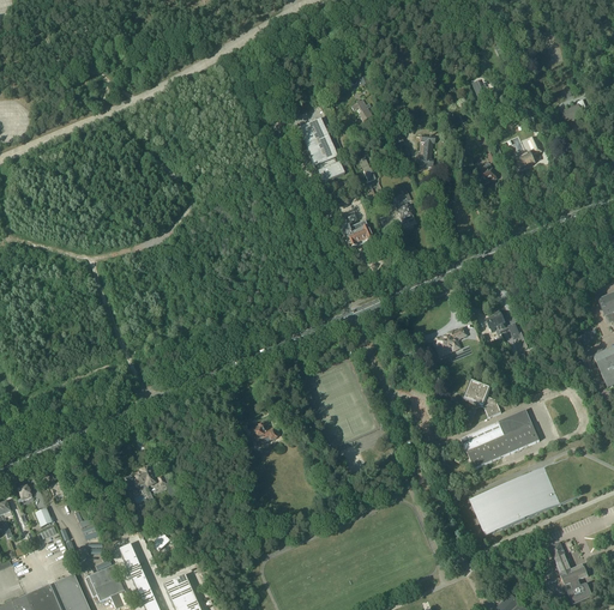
[(365,71),(361,72),(357,73),(362,84),(369,82),(365,71)]
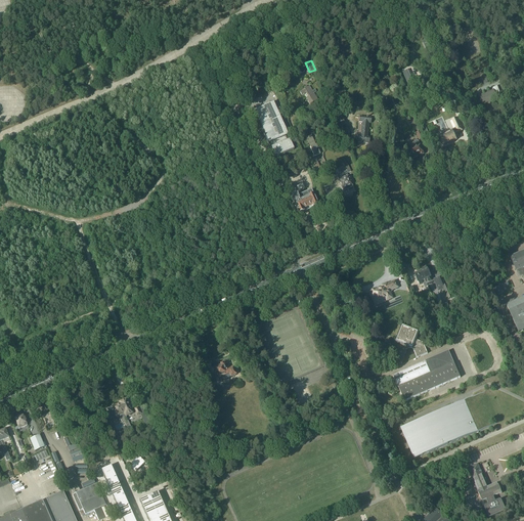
[(499,72),(495,62),(490,66),(494,74),(499,72)]
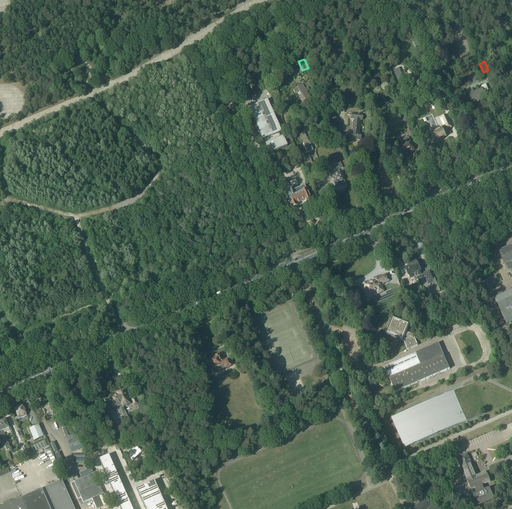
[(297,91),(298,91),(300,95),(303,100),(310,95),(307,89),(309,87),(308,85),(305,87),(302,82),(300,83),(299,82),(297,83),(298,84),(293,87),(295,92),(297,91)]
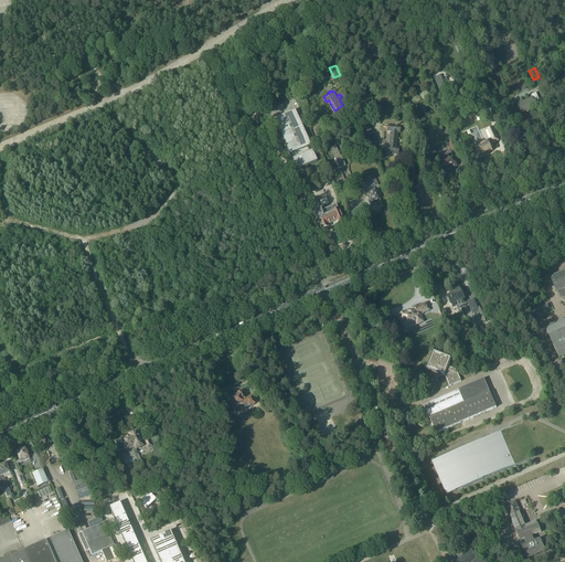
[(539,98),(535,91),(530,93),(531,95),(515,102),(520,110),(528,106),(529,107),(535,105),(533,101),(539,98)]
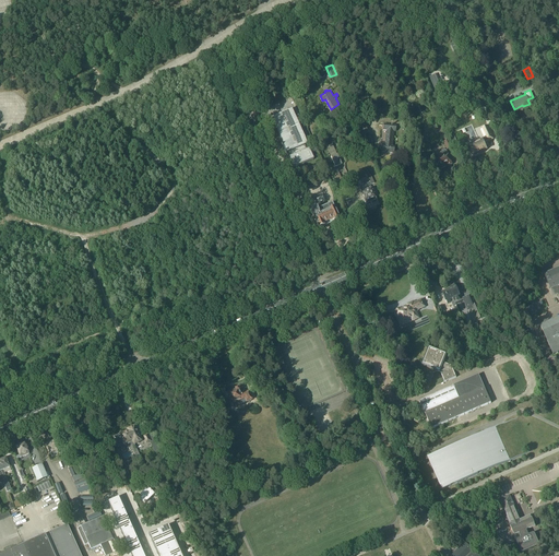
[(307,142),(292,107),(271,116),(286,152),(287,151),(289,155),(287,156),(293,166),(312,157),(308,148),(307,148),(305,143),(307,142)]
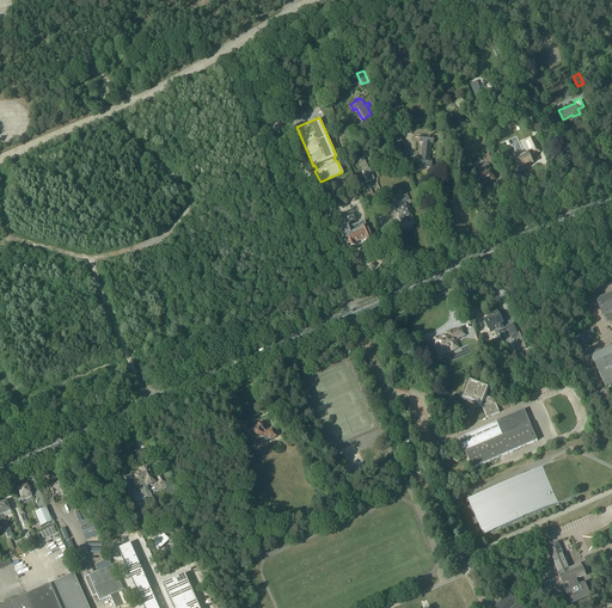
[(430,141),(433,141),(433,135),(430,135),(430,134),(428,134),(420,134),(420,140),(422,140),(421,157),(418,157),(417,164),(430,165),(430,158),(428,158),(430,141)]
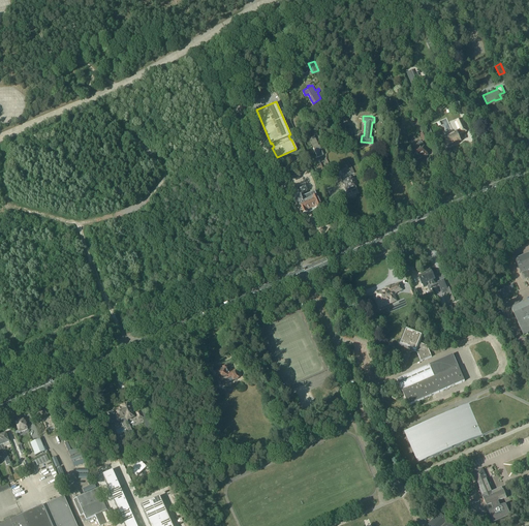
[(456,130),(444,135),(445,138),(444,140),(443,141),(444,143),(446,143),(447,143),(447,144),(448,143),(449,144),(454,142),(453,141),(460,137),(459,134),(460,134),(460,132),(462,130),(462,131),(467,129),(461,117),(457,119),(460,126),(456,128),(456,130)]
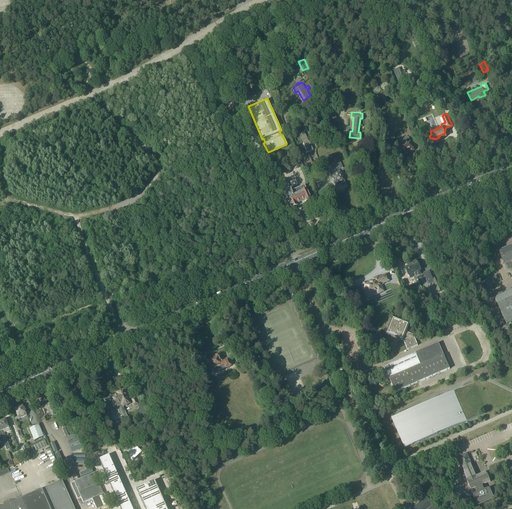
[(409,135),(415,132),(412,125),(406,127),(409,135)]
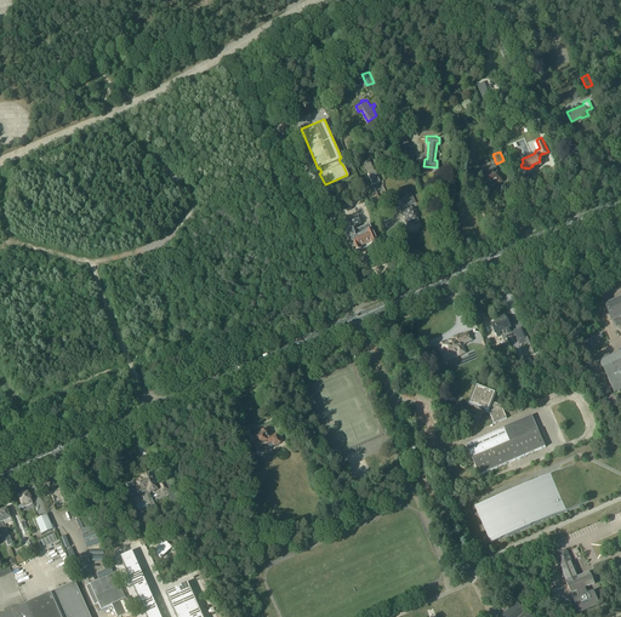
[(490,172),(490,173),(484,176),(489,186),(491,184),(491,187),(494,187),(495,186),(496,184),(495,183),(496,182),(495,182),(501,180),(496,167),(495,164),(494,163),(490,164),(490,166),(489,166),(491,172),(490,172)]
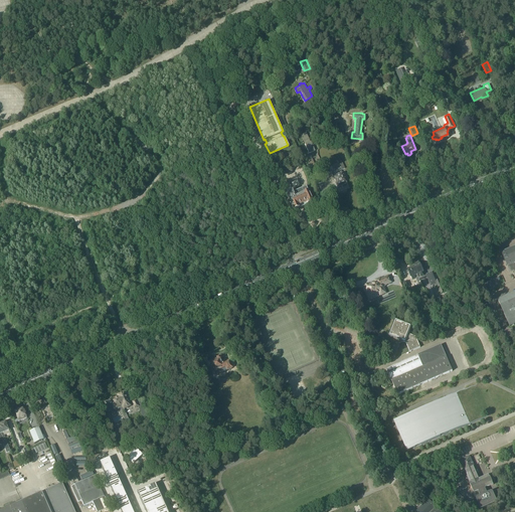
[(310,140),(305,142),(309,151),(314,149),(315,149),(311,139),(310,140)]
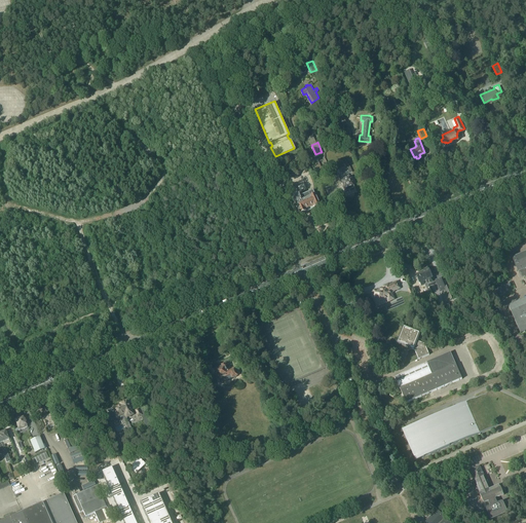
[(339,178),(344,189),(354,184),(349,174),(348,172),(347,172),(346,170),(343,171),(344,174),(339,176),(340,178),(339,178)]
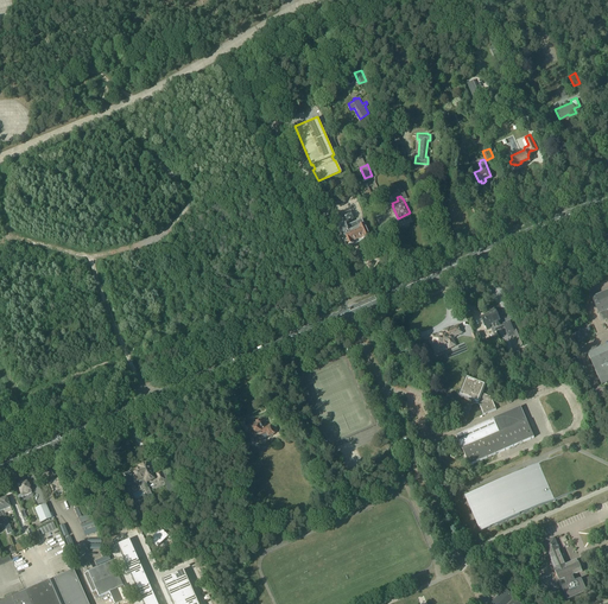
[(368,236),(366,231),(361,218),(355,221),(350,222),(350,223),(343,227),(342,223),(337,226),(346,246),(348,247),(352,246),(352,243),(362,239),(365,240),(367,239),(368,236)]
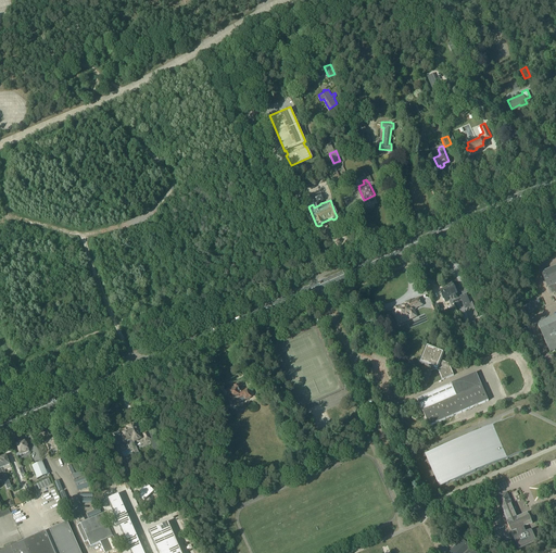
[(553,290),(555,297),(555,312),(536,322),(550,350),(555,347),(555,263),(541,272),(550,292),(553,290)]
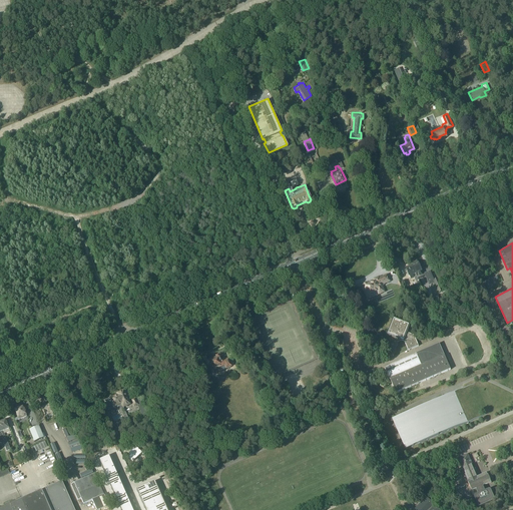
[(413,263),(412,264),(418,276),(423,273),(416,259),(413,261),(413,263)]
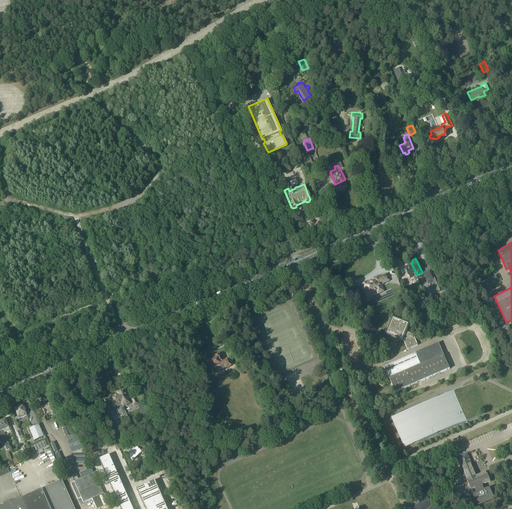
[(417,275),(411,263),(405,266),(410,275),(413,274),(415,278),(418,277),(417,275)]
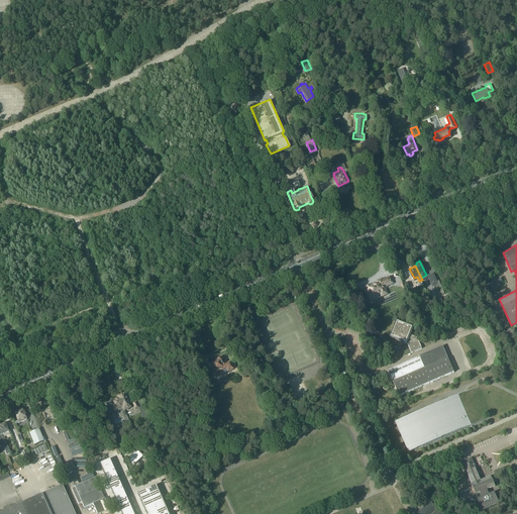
[(446,291),(440,279),(437,280),(433,272),(428,274),(432,283),(437,281),(442,292),(446,291)]
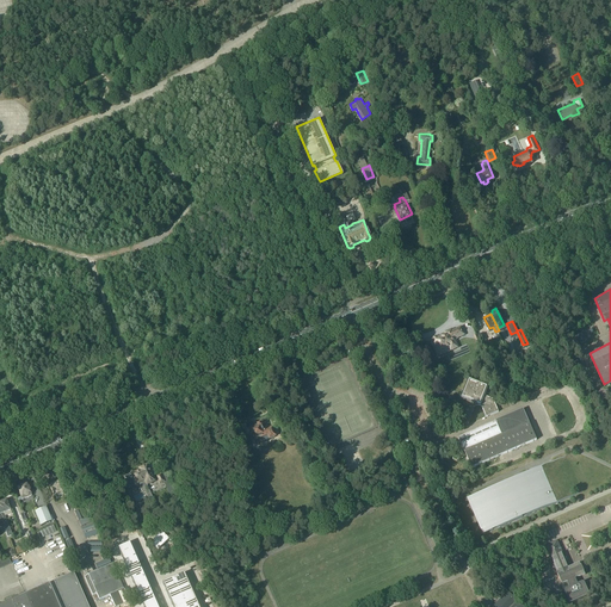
[(434,336),(433,336),(436,345),(434,345),(437,351),(439,354),(450,350),(449,346),(450,345),(451,347),(457,345),(455,338),(456,338),(455,336),(456,336),(464,332),(461,324),(452,329),(451,327),(445,330),(446,332),(438,334),(437,333),(434,334),(434,336)]
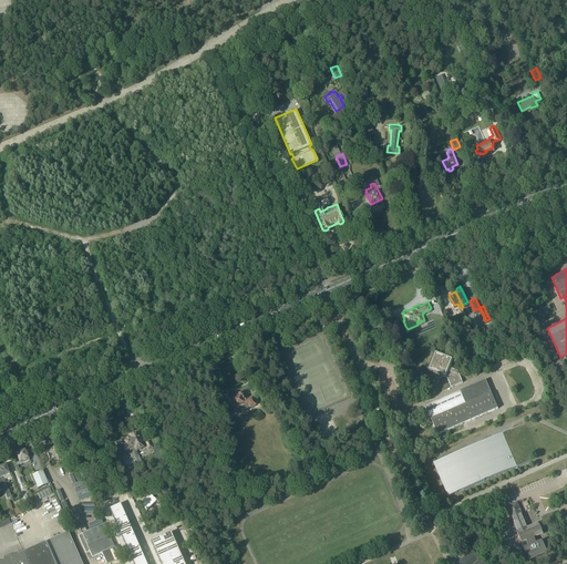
[(441,373),(445,375),(450,385),(450,386),(462,380),(457,368),(447,365),(451,357),(435,351),(429,368),(439,372),(437,373),(441,375),(441,373)]
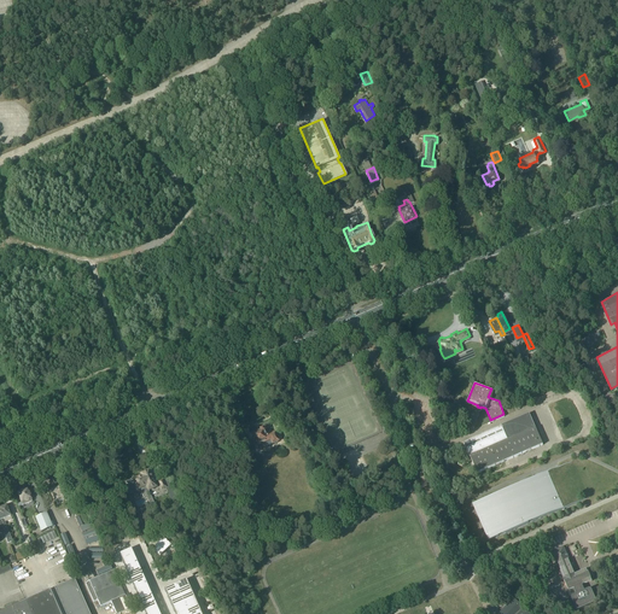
[(501,424),(507,437),(509,436),(517,452),(542,442),(529,410),(501,424)]
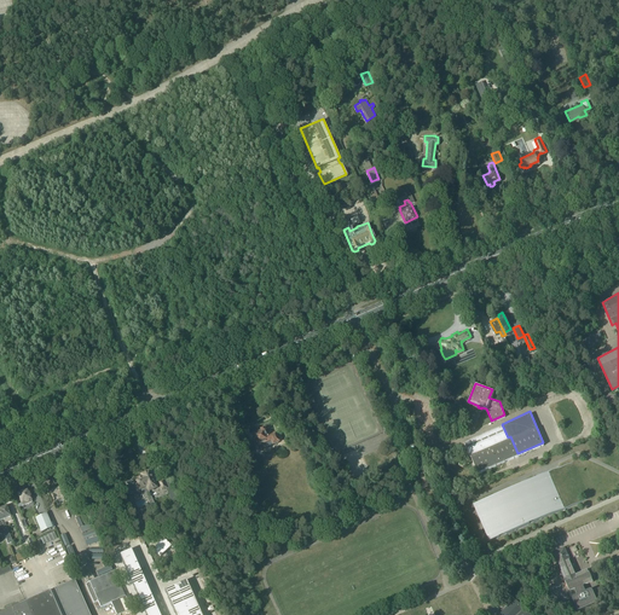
[(478,471),(518,453),(510,436),(508,437),(502,424),(463,441),(470,456),(470,454),(478,471)]
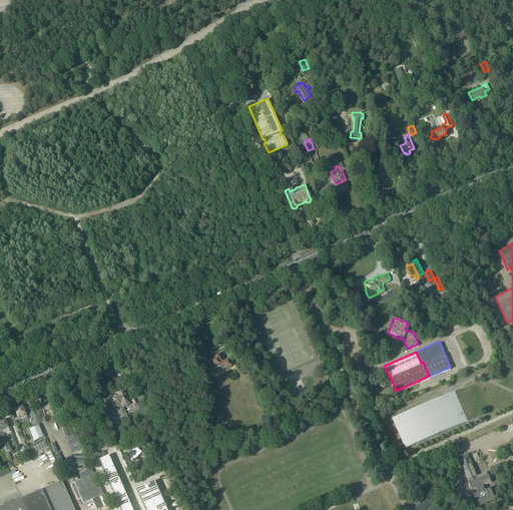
[(223,368),(225,366),(225,367),(230,364),(227,358),(221,361),(217,353),(211,356),(211,357),(208,359),(212,369),(213,368),(214,371),(215,371),(217,370),(219,370),(220,369),(222,369),(223,368)]
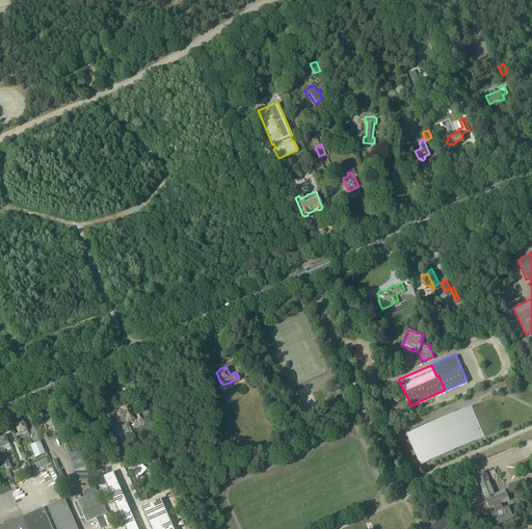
[(128,420),(134,417),(128,403),(122,406),(122,407),(128,420)]
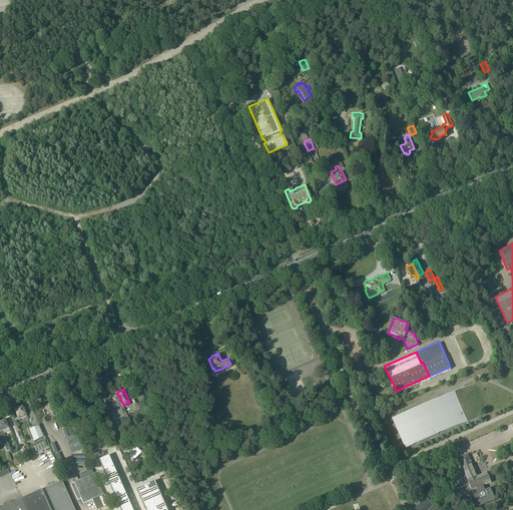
[(392,417),(406,447),(468,419),(455,389),(392,417)]
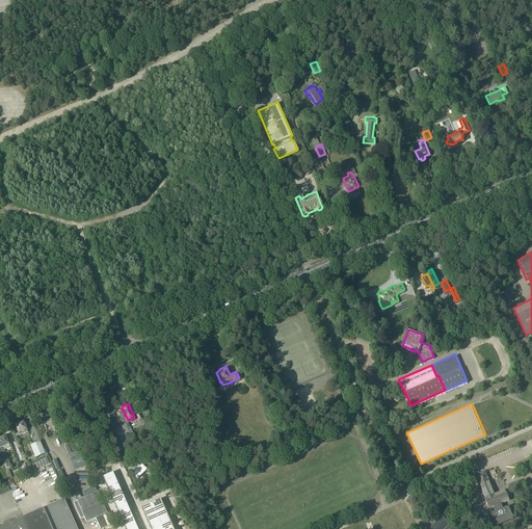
[(115,411),(114,411),(120,421),(124,419),(125,421),(128,420),(122,407),(118,410),(118,408),(115,410),(115,411)]
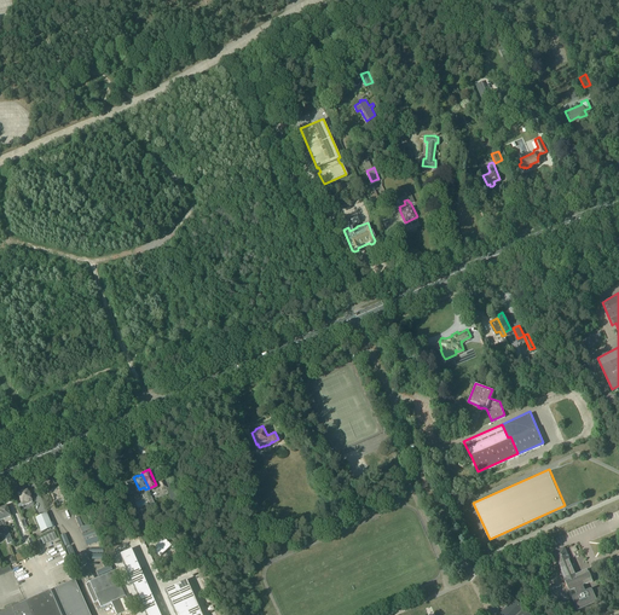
[(64,498),(62,492),(67,489),(64,485),(55,488),(52,489),(56,498),(58,497),(59,499),(64,498)]
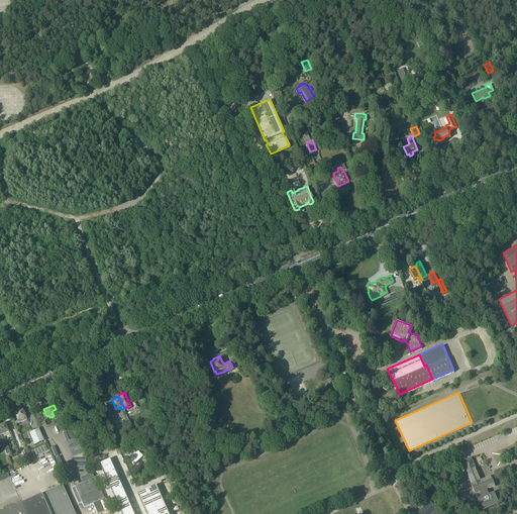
[(26,417),(23,407),(21,408),(20,408),(17,409),(17,410),(15,411),(16,413),(15,413),(17,417),(18,418),(14,420),(15,422),(26,417)]
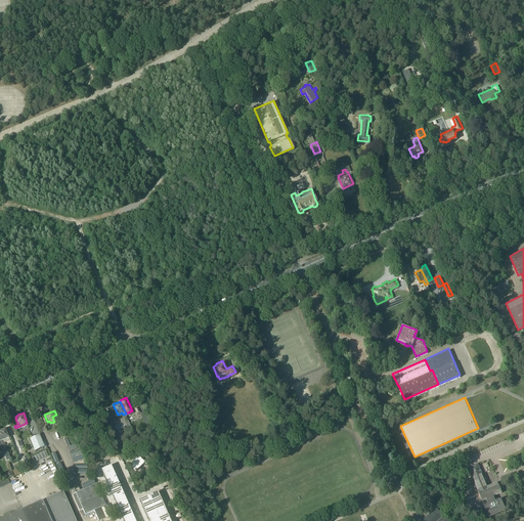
[(0,431),(3,437),(8,435),(5,427),(0,429),(0,431)]
